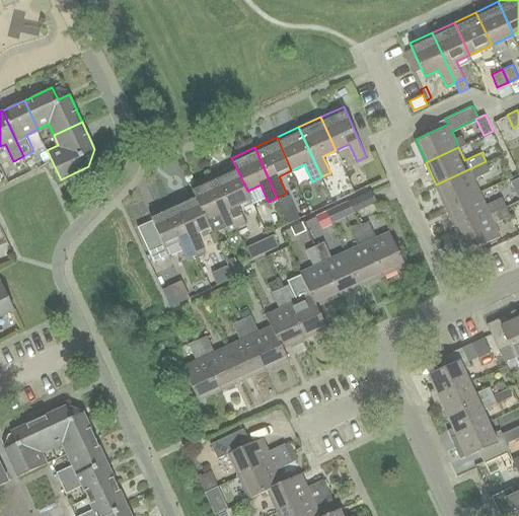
[(490,170),(486,161),(436,185),(446,206),(479,191),(473,177),(490,170)]
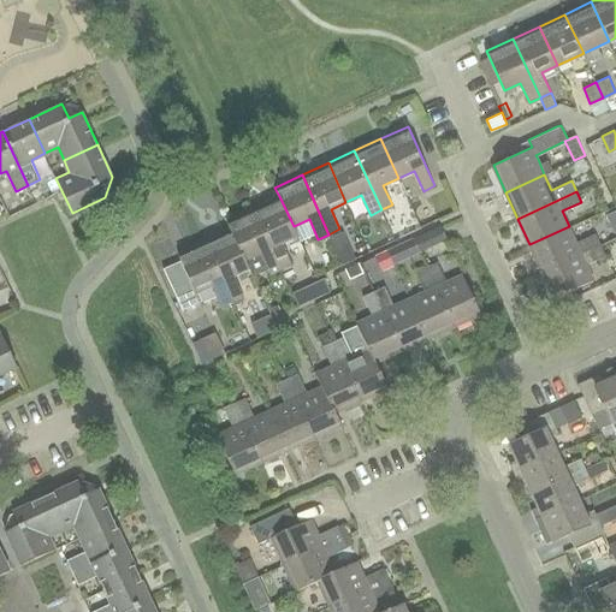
[(298,235),(294,226),(279,196),(254,208),(280,267),(291,262),(283,243),(298,235)]
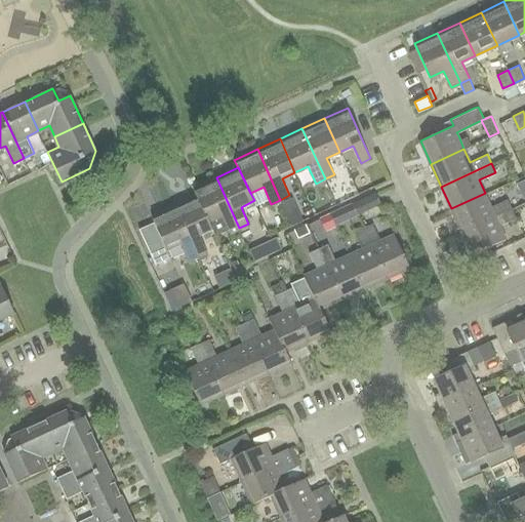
[(197,195),(174,205),(198,255),(207,251),(199,235),(213,229),(214,232),(228,227),(230,232),(239,228),(216,177),(193,188),(197,195)]
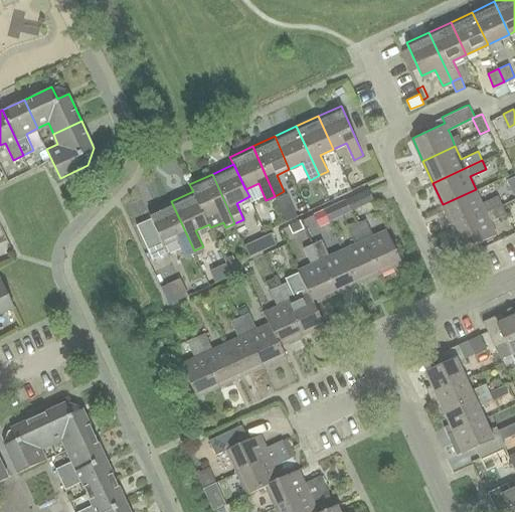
[(373,199),(368,187),(345,197),(351,210),(373,199)]
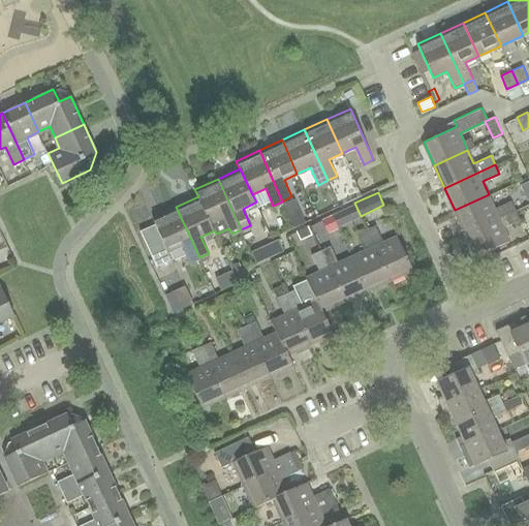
[(465,233),(516,210),(511,200),(495,208),(489,194),(455,210),(465,233)]
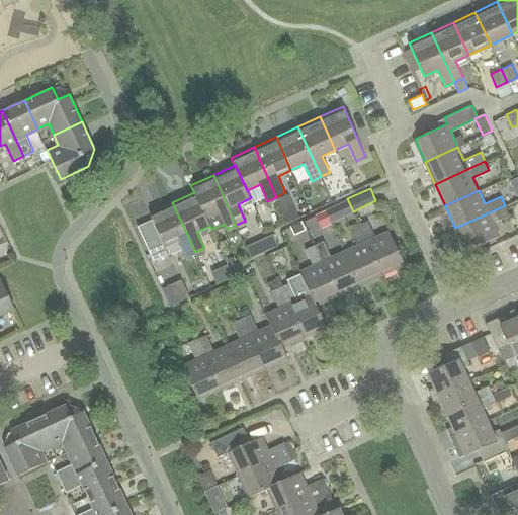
[(353,211),(347,198),(326,208),(331,221),(353,211)]
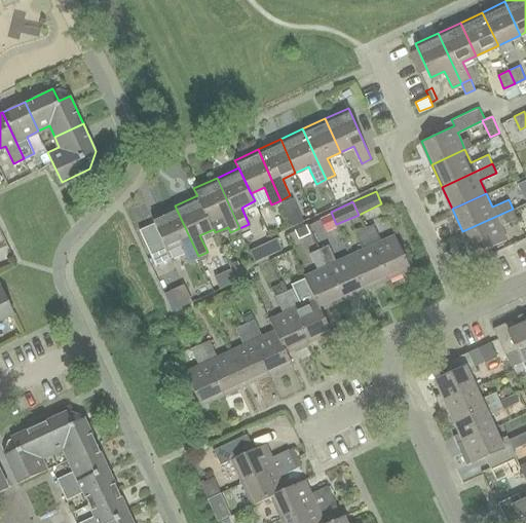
[(189,260),(198,256),(175,206),(152,216),(154,221),(139,228),(155,262),(170,255),(167,250),(181,244),(189,260)]
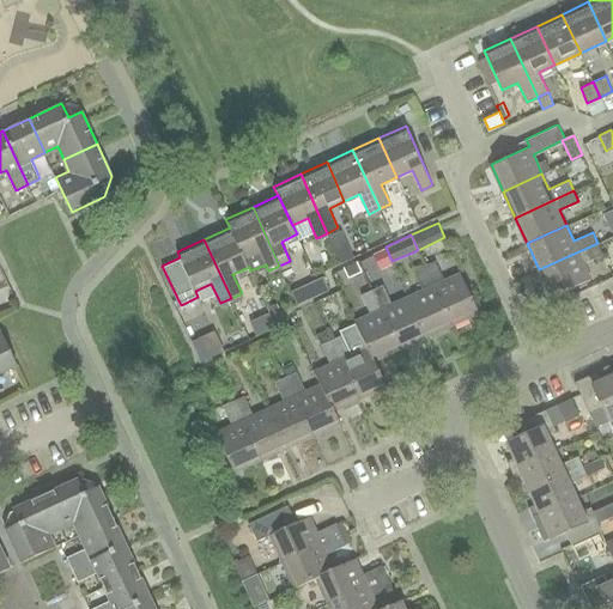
[(345,239),(333,245),(340,262),(350,259),(353,256),(345,239)]
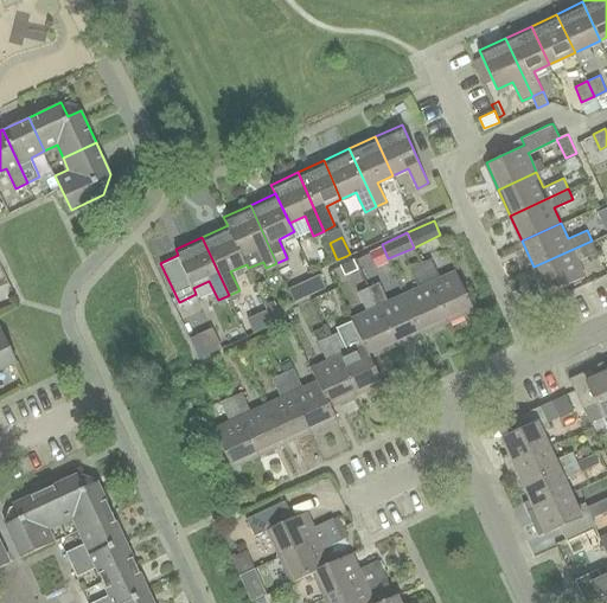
[(596,250),(592,241),(534,267),(545,294),(585,275),(577,260),(596,250)]
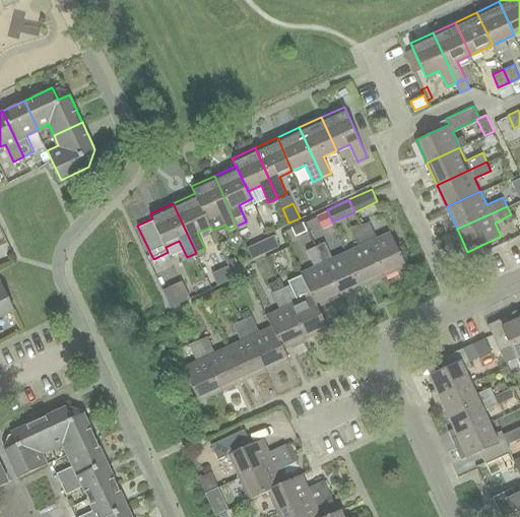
[(327,209),(316,214),(321,227),(332,221),(327,209)]
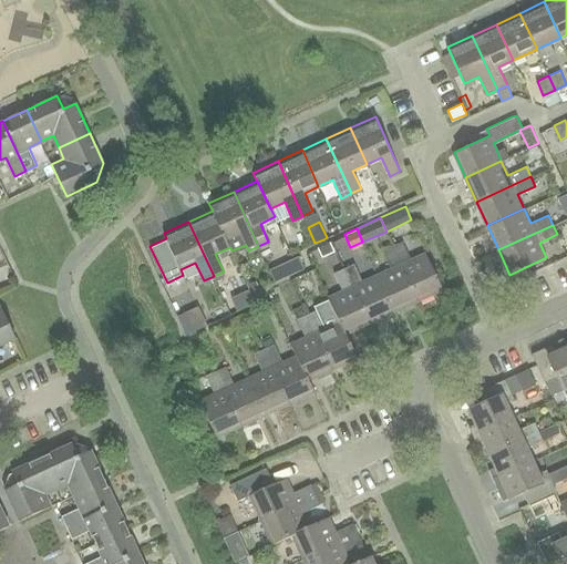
[(329,241),(317,246),(321,255),(333,249),(329,241)]
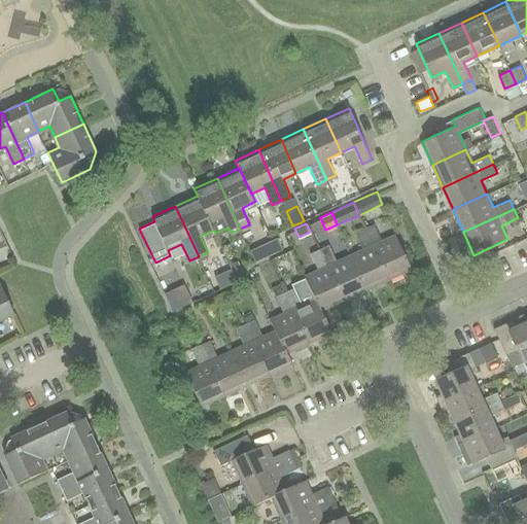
[(375,223),(364,228),(388,278),(412,268),(395,234),(382,241),(375,223)]
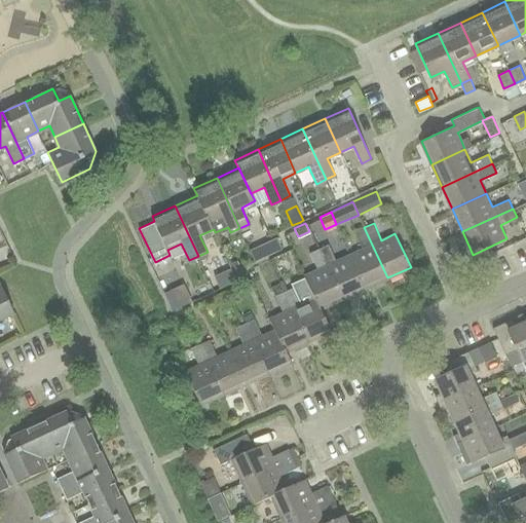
[(387,277),(364,227),(355,231),(363,249),(349,255),(365,288),(387,277)]
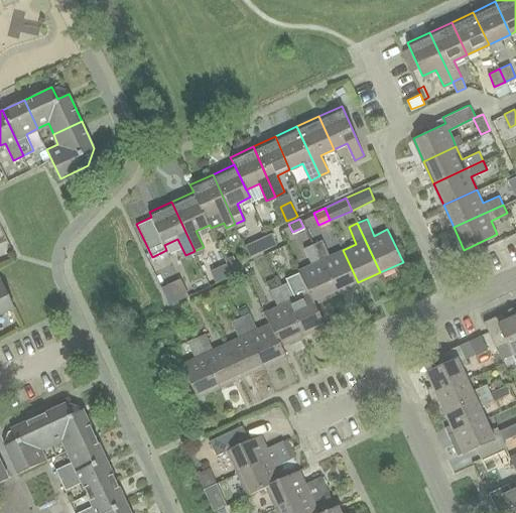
[(271,232),(245,244),(250,255),(276,243),(271,232)]
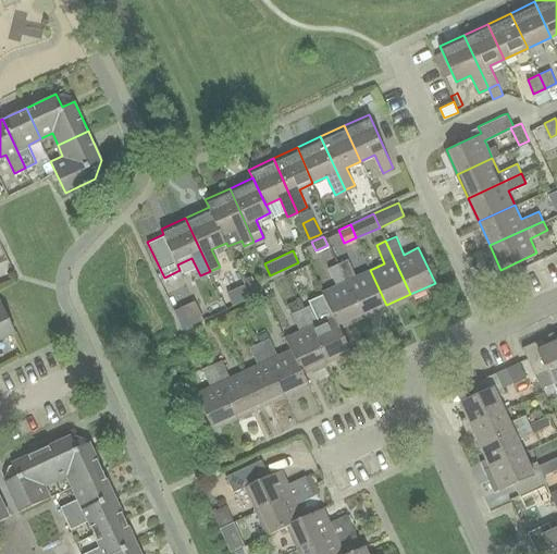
[(386,305),(370,270),(356,277),(348,258),(338,262),(363,316),(386,305)]
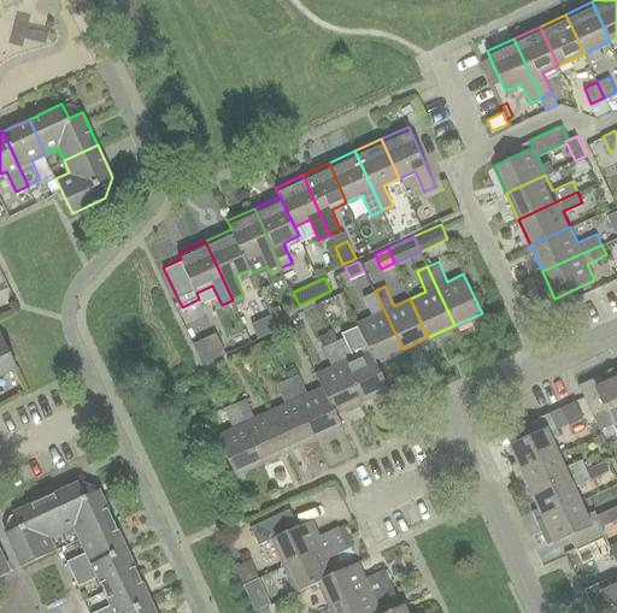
[(403,349),(375,290),(364,295),(372,316),(357,323),(358,324),(369,348),(370,348),(376,361),(403,349)]
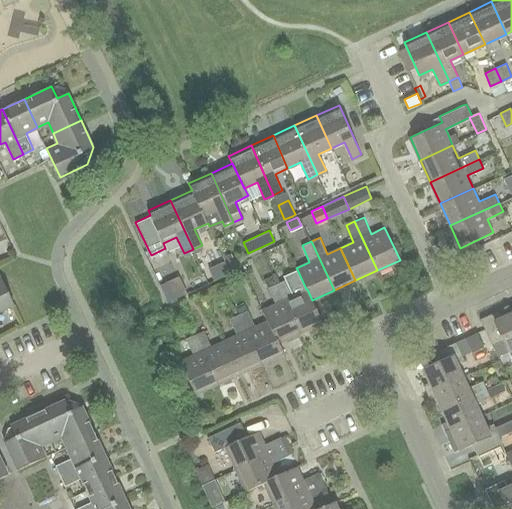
[(231,253),(223,256),(229,269),(236,265),(234,260),(231,253)]
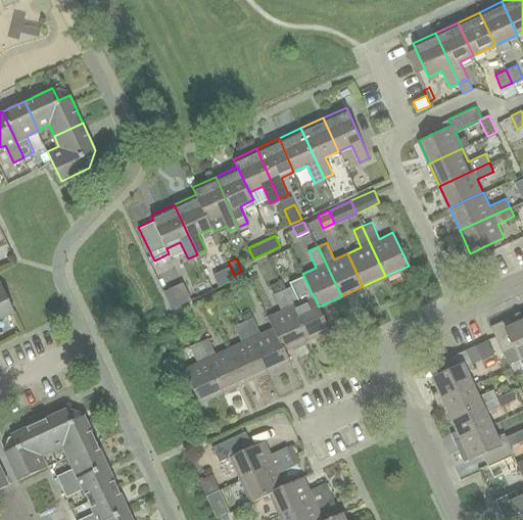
[(329,329),(319,306),(314,295),(313,295),(303,275),(290,281),(292,285),(283,289),(306,339),(329,329)]
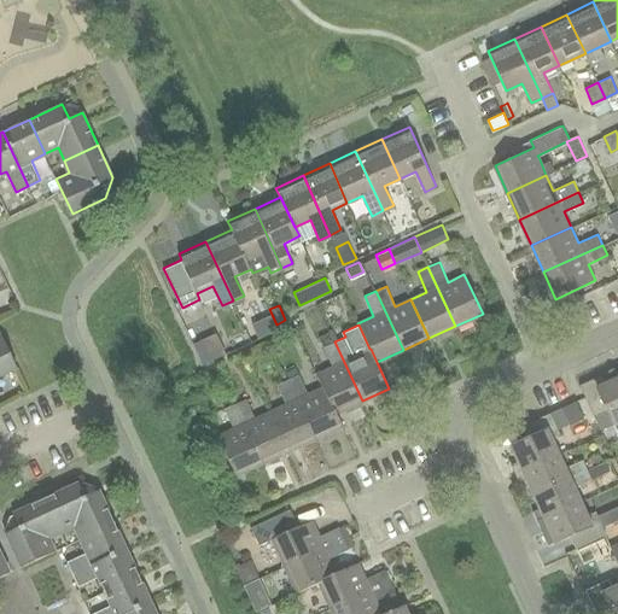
[(0,332),(0,374),(17,367),(1,332),(0,332)]
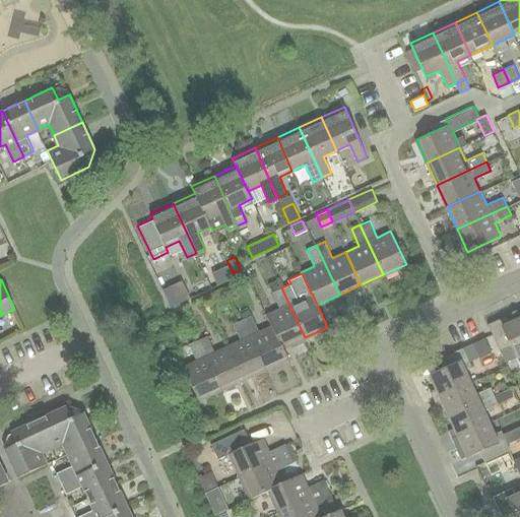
[(172,306),(189,298),(182,281),(164,289),(172,306)]
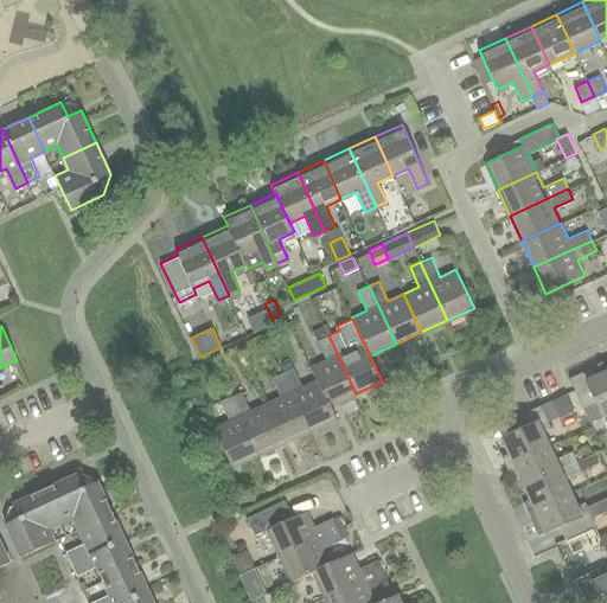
[(356,393),(328,335),(318,340),(327,359),(311,367),(318,379),(330,405),(331,405),(356,393)]
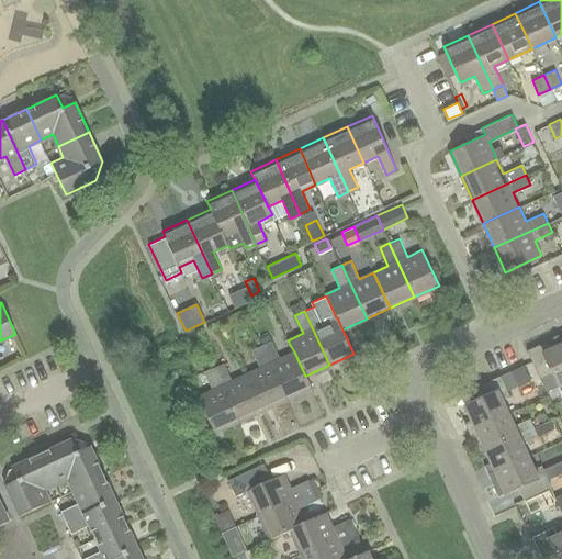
[(294,351),(280,358),(272,341),(262,345),(287,399),(312,388),(306,376),(305,376),(294,351)]
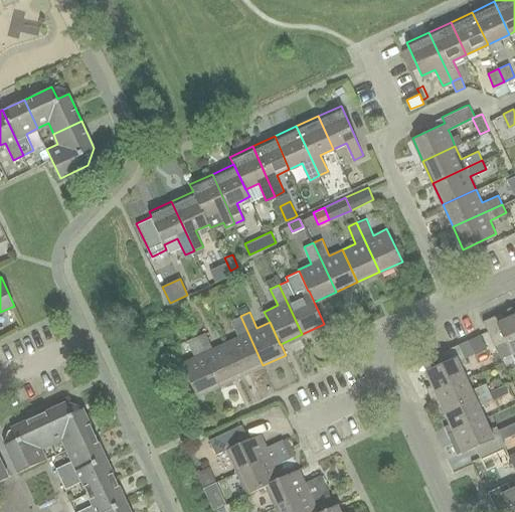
[(514,314),(504,320),(500,312),(483,321),(495,346),(506,341),(512,353),(514,360),(514,314)]
